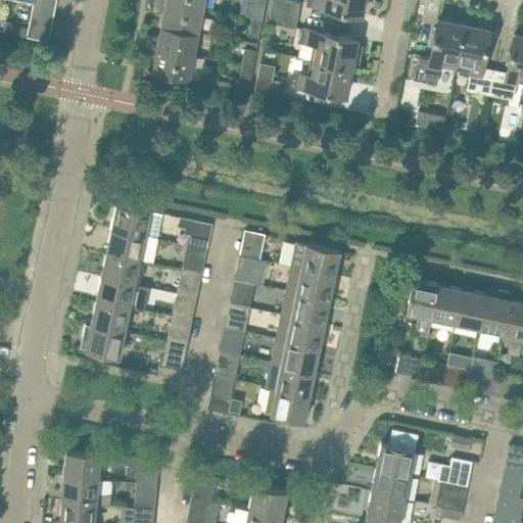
[(198,32),(202,9),(157,0),(153,0),(152,10),(163,12),(160,25),(198,32)]
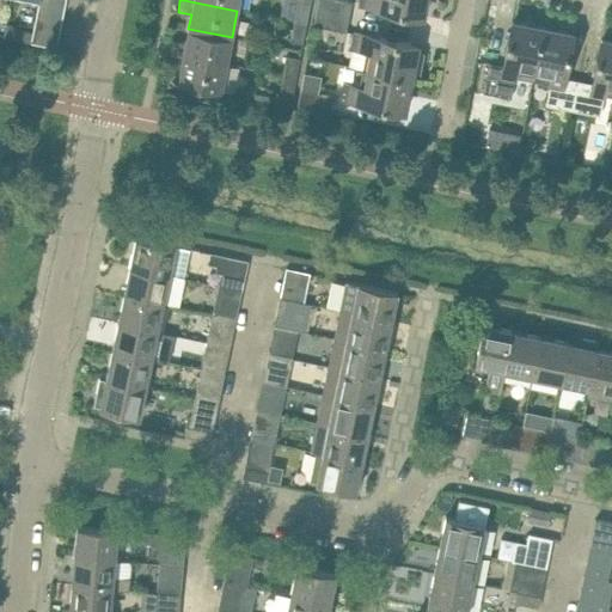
[(184,0),(237,11),(239,0),(184,0)]
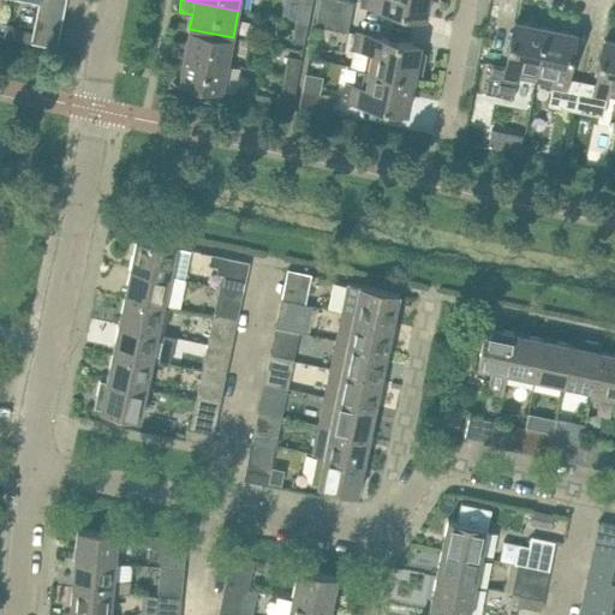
[(308,24),(312,0),(299,0),(296,22),(308,24)]
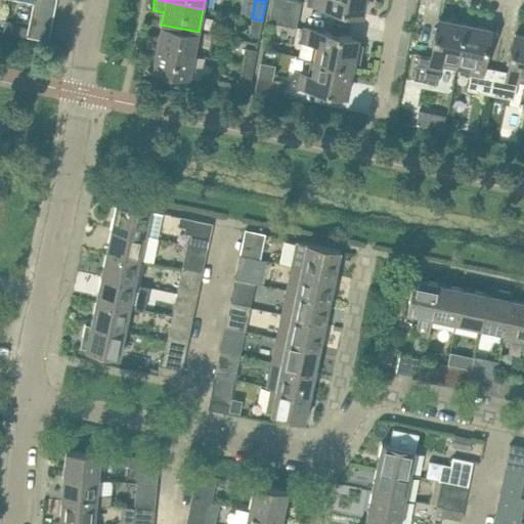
[(294,0),(272,0),(270,9),(299,14),(301,1),(294,0)]
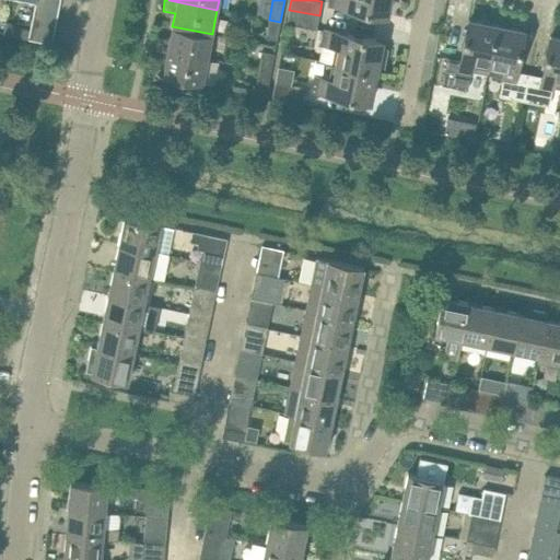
[(387,15),(389,0),(328,0),(328,3),(365,11),(387,15)]
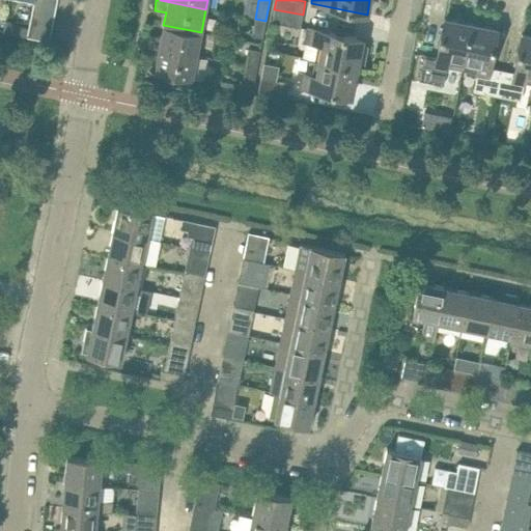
[(53,18),(56,6),(33,2),(31,14),(53,18)]
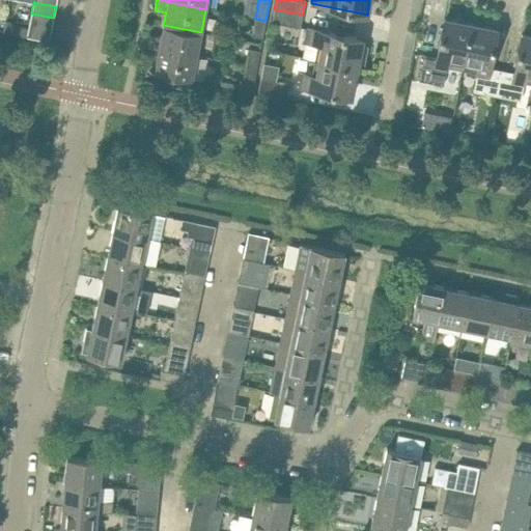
[(300,27),(303,15),(274,9),(272,22),(300,27)]
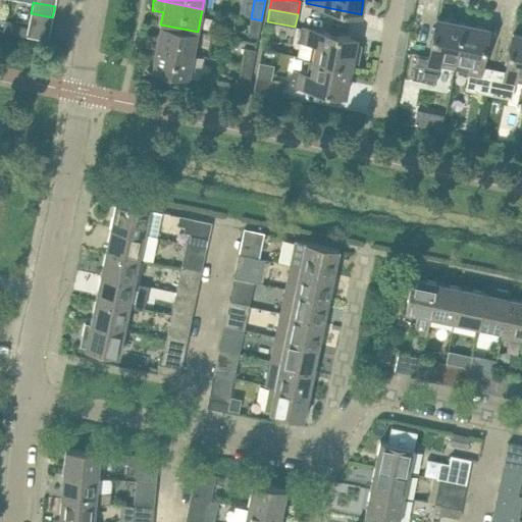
[(50,29),(52,17),(31,13),(29,24),(50,29)]
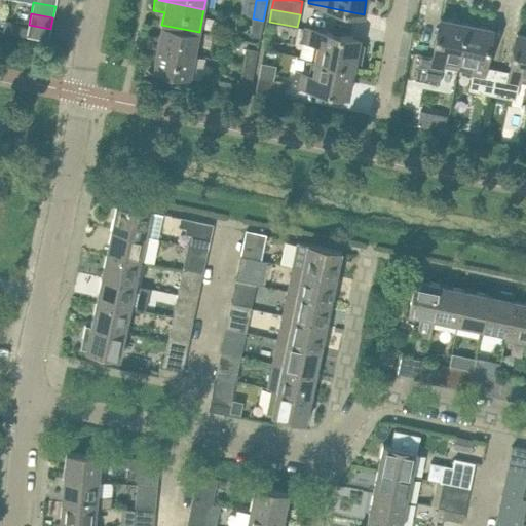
[(260,37),(263,21),(253,19),(250,35),(260,37)]
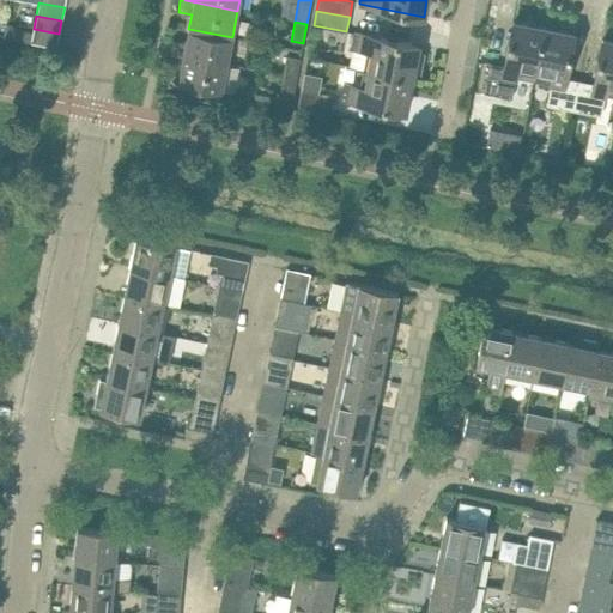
[(535,70),(544,28),(513,22),(504,66),(490,62),(484,92),(508,97),(511,98),(517,66),(535,70)]
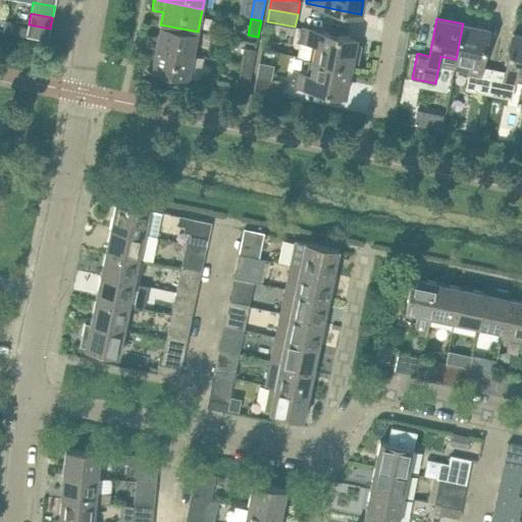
[(488,29),(463,23),(456,59),(470,62),(465,89),(488,94),(493,68),(481,65),(488,29)]
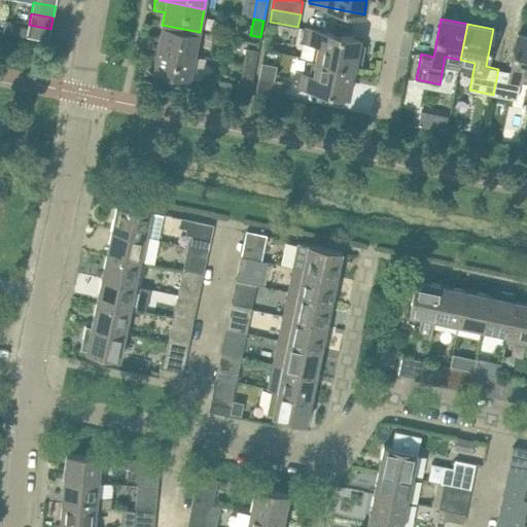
[(28,29),(13,25),(11,33),(27,36),(28,29)]
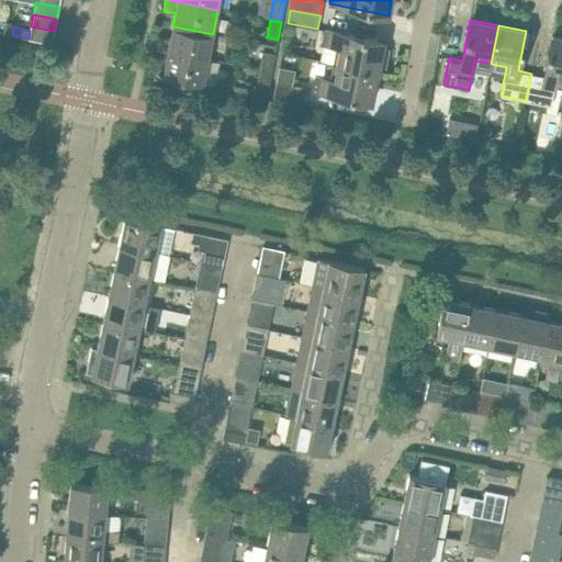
[(52,43),(54,31),(31,26),(30,31),(29,38),(52,43)]
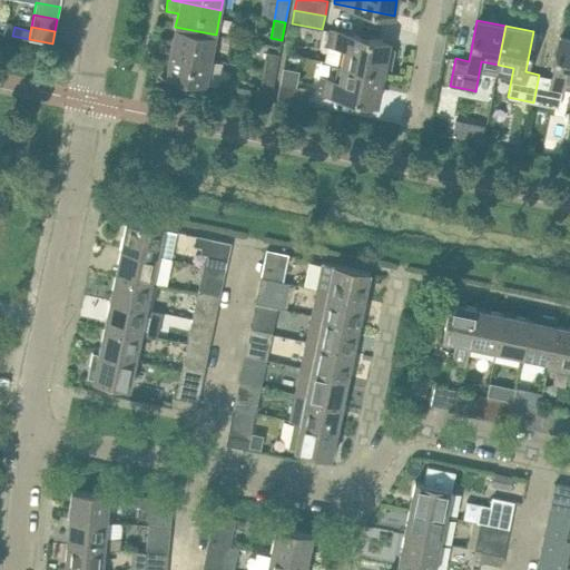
[(212,59),(216,35),(175,27),(173,39),(160,37),(158,49),(212,59)]
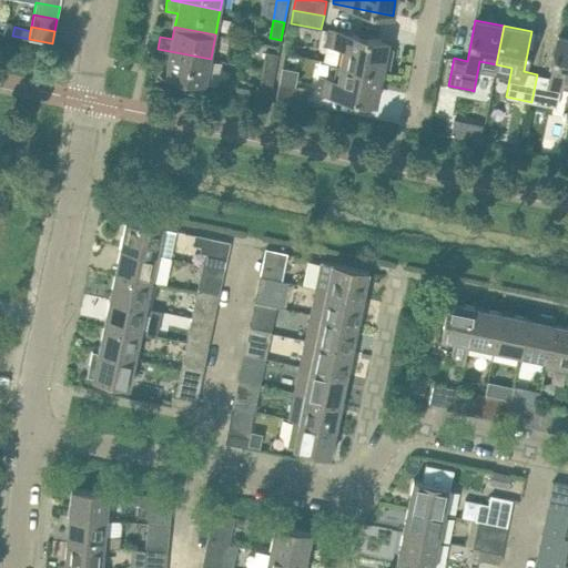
[(387,41),(366,37),(327,30),(325,44),(328,44),(325,61),(342,64),(382,72),(387,41)]
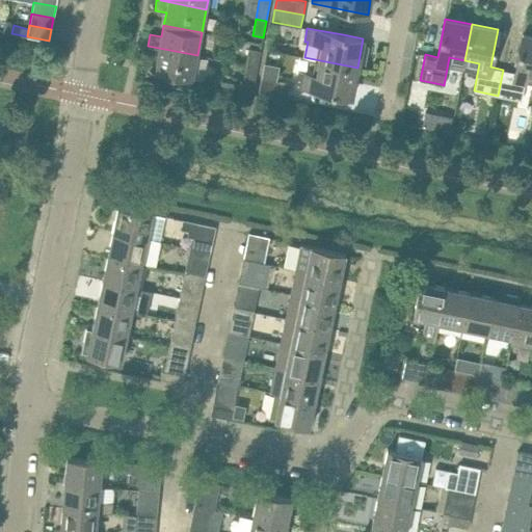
[(531,74),(531,35),(523,33),(515,72),(503,70),(498,96),(522,100),(527,73),(531,74)]
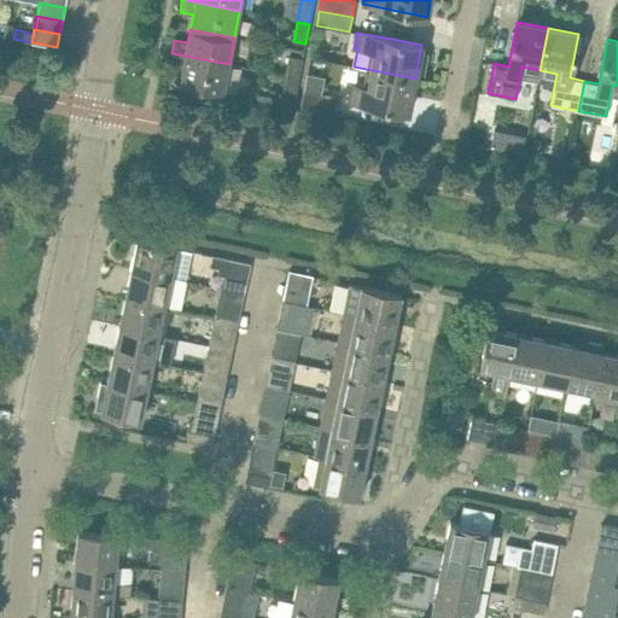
[(242,66),(229,64),(172,53),(169,65),(182,68),(179,82),(235,94),(242,66)]
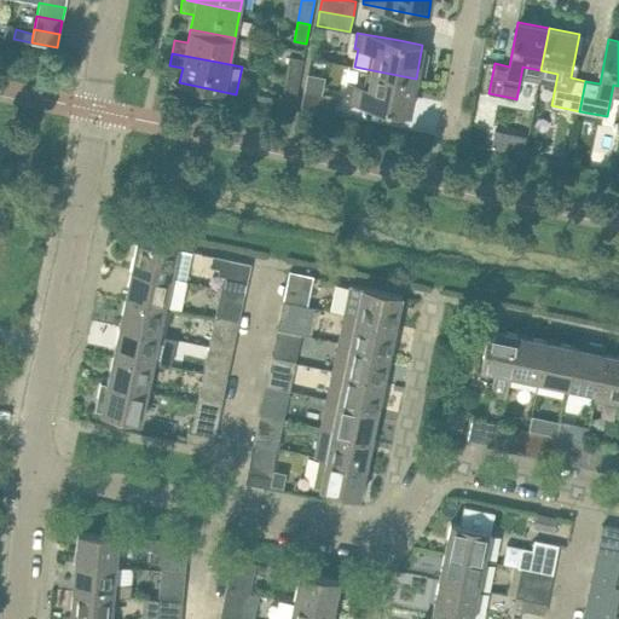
[(290,57),(287,76),(299,79),(302,59),(290,57)]
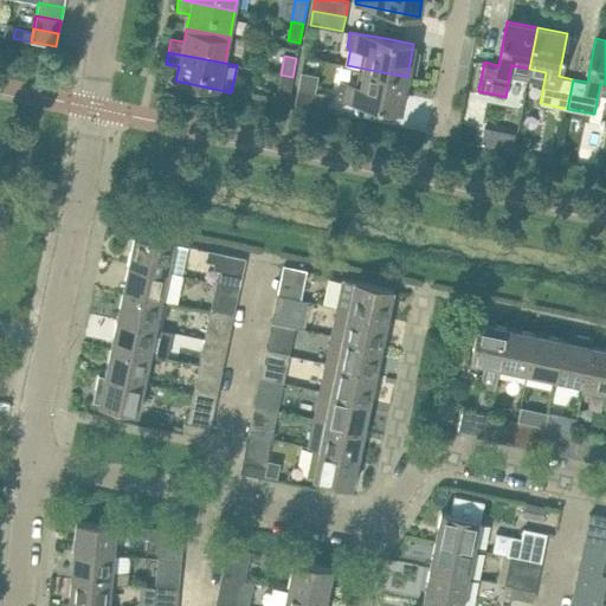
[(400,110),(407,77),(365,69),(361,86),(340,83),(336,97),(400,110)]
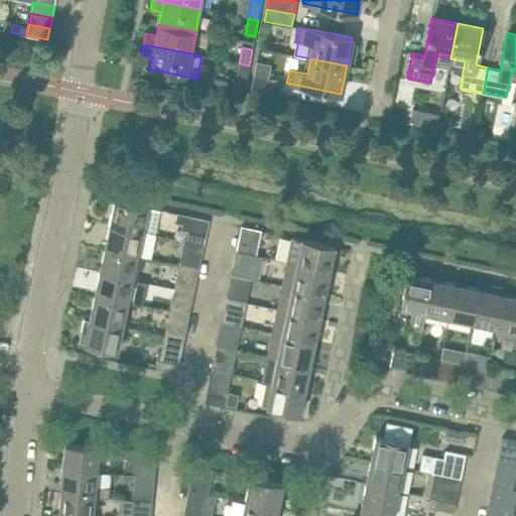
[(245,88),(249,66),(239,63),(236,79),(233,79),(232,85),(245,88)]
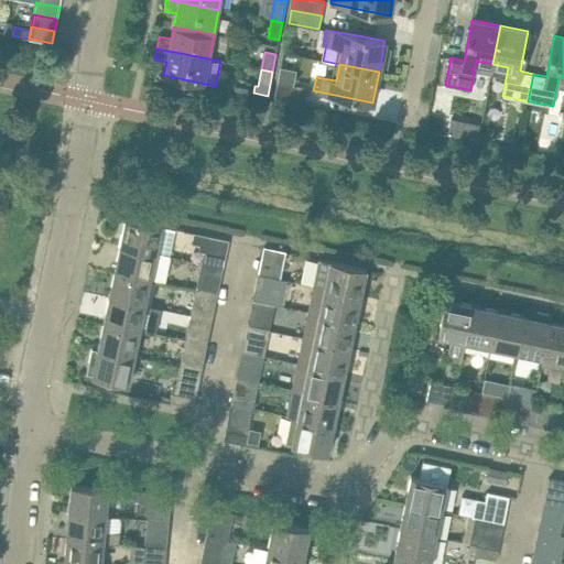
[(306,88),(286,84),(277,83),(274,97),(304,102),(306,88)]
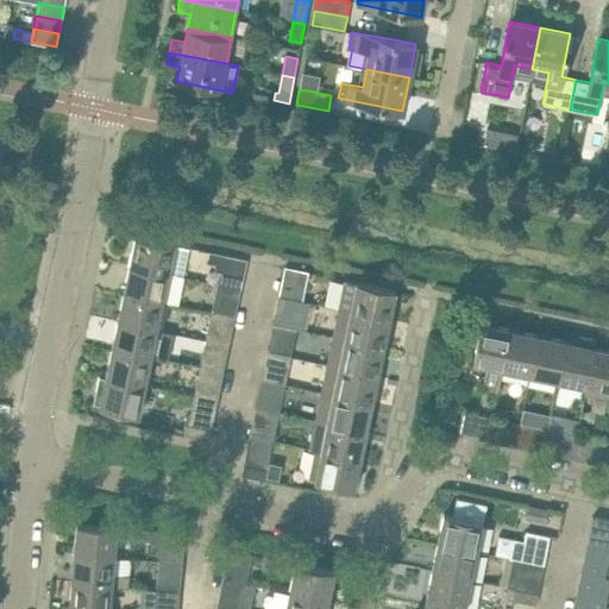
[(485,129),(482,146),(515,154),(519,136),(485,129)]
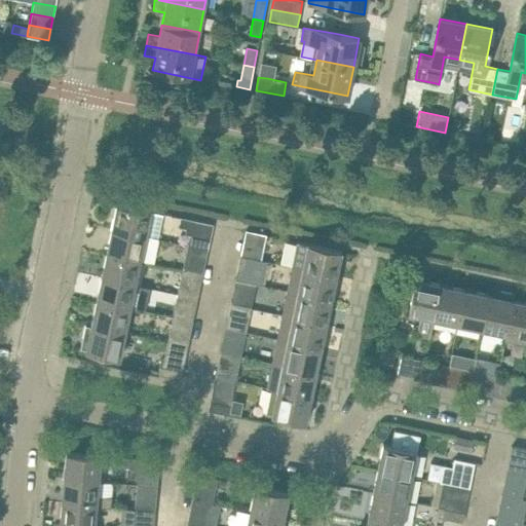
[(157,238),(162,213),(117,203),(111,229),(145,236),(145,235),(157,238)]
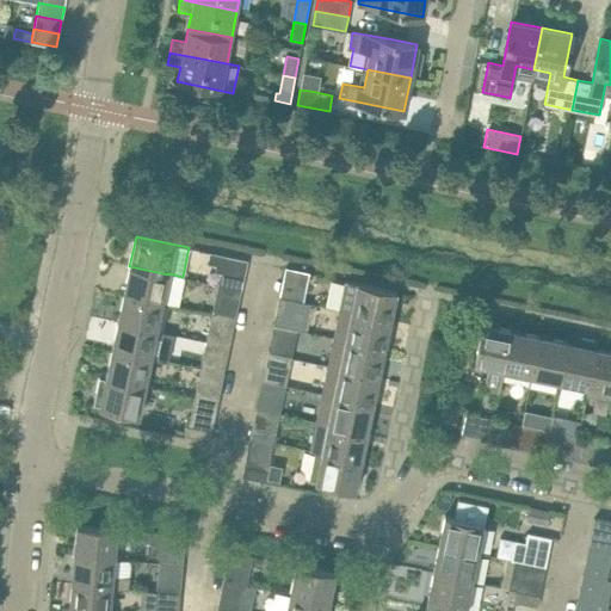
[(241,290),(245,271),(247,260),(223,255),(218,285),(241,290)]
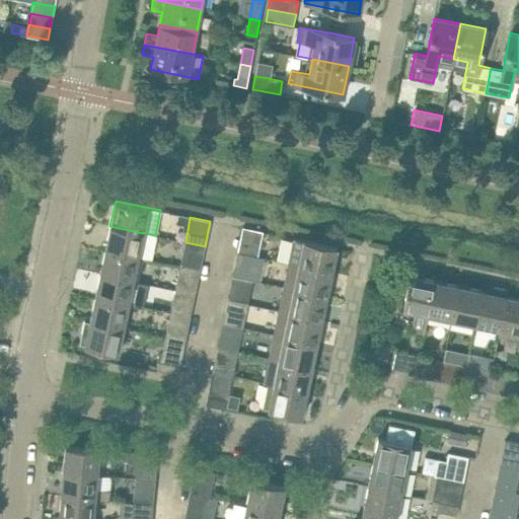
[(138,256),(143,233),(109,226),(104,249),(138,256)]
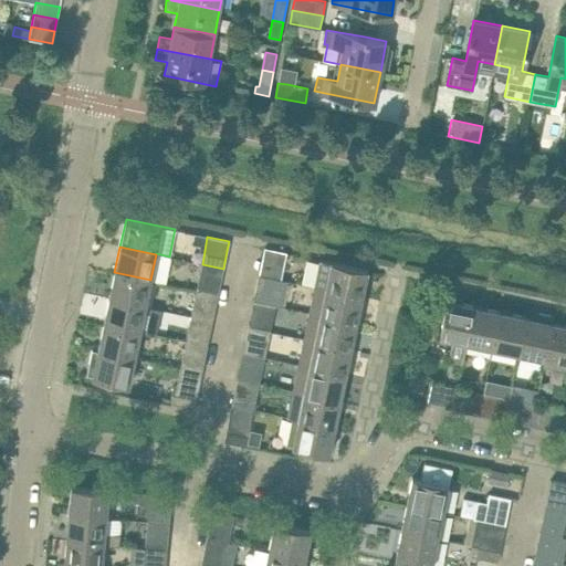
[(284,262),(286,252),(264,247),(262,258),(284,262)]
